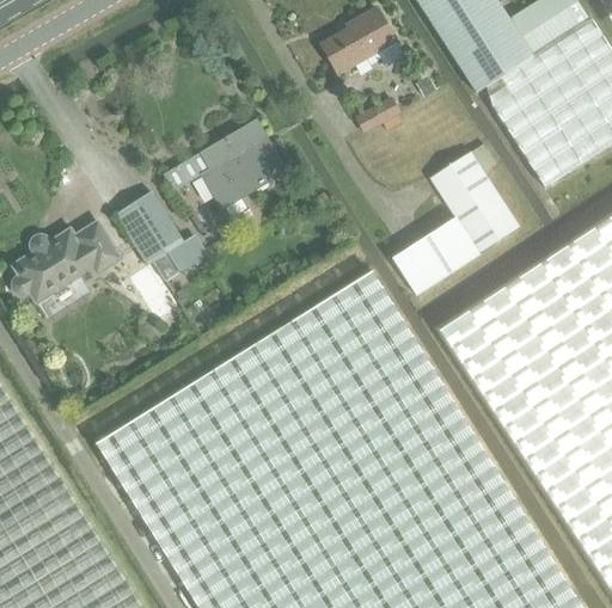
[(476,91),(487,84),(589,19),(576,0),(536,0),(508,18),(496,0),(421,0),(417,2),(476,91)]
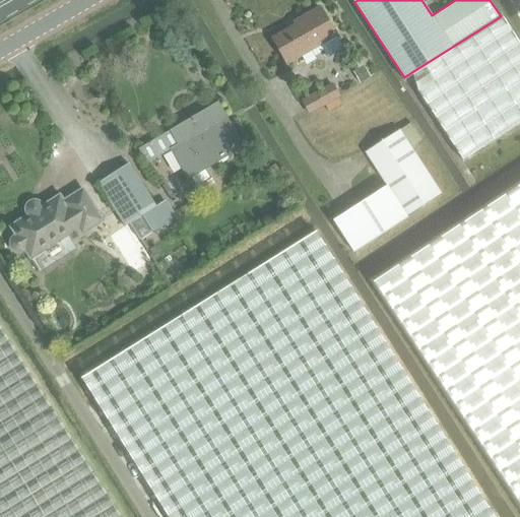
[(343,47),(336,35),(320,5),(303,15),(304,18),(272,37),(286,62),(311,49),(315,54),(324,49),(328,56),(343,47)]
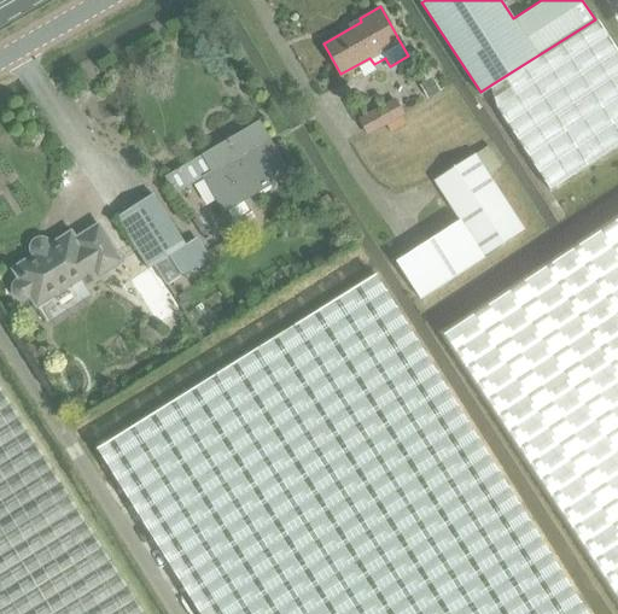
[(595,19),(491,85),(501,113),(549,188),(617,142),(617,51),(600,24),(599,25),(595,19)]
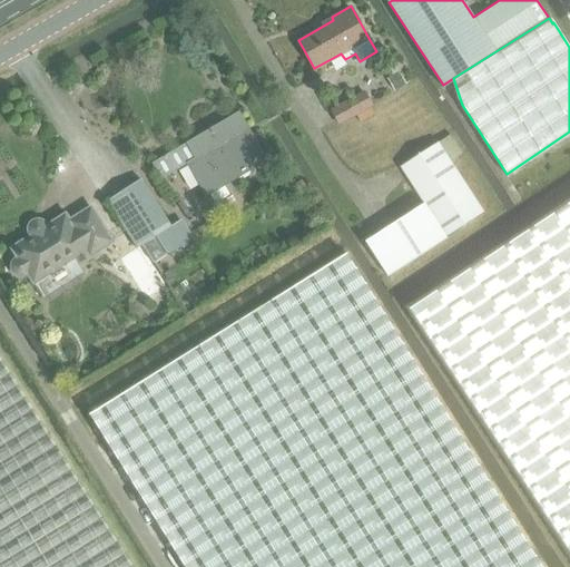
[(399,70),(387,77),(395,89),(406,82),(399,70)]
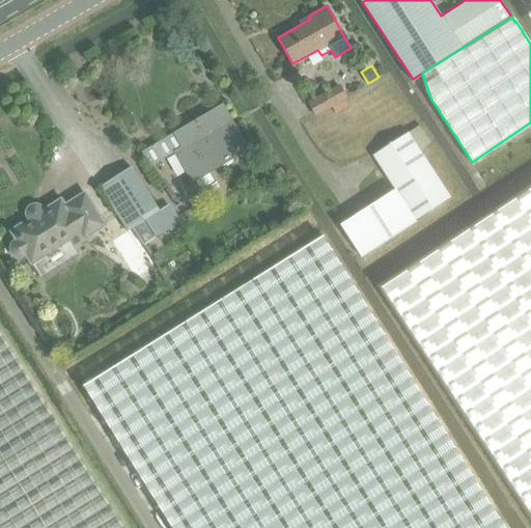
[(344,98),(346,98),(339,84),(309,101),(310,104),(314,112),(315,114),(332,105),(344,98)]
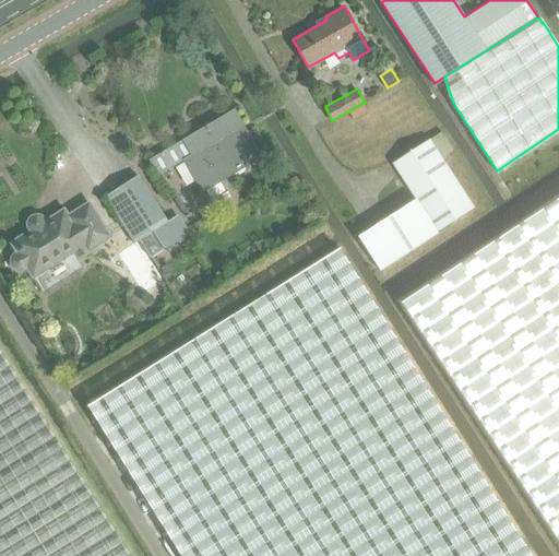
[(363,103),(349,110),(354,118),(360,114),(367,110),(363,103)]
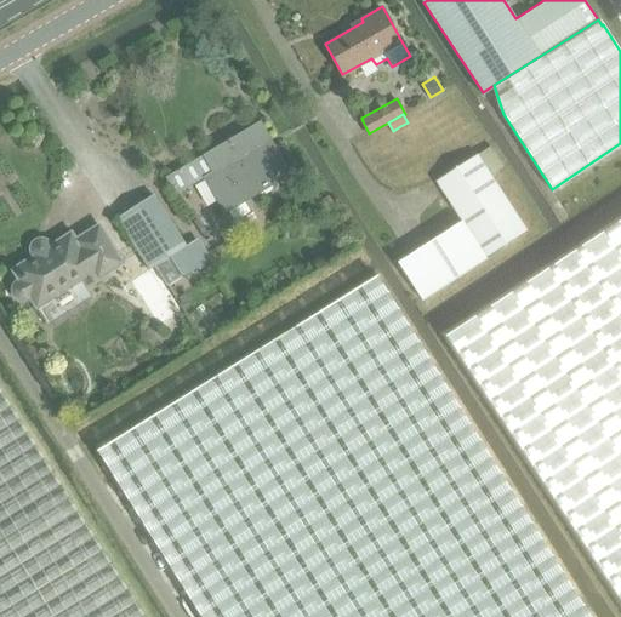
[(260,119),(166,175),(177,193),(204,176),(226,212),(292,173),(292,172),(286,163),(262,121),(260,119)]
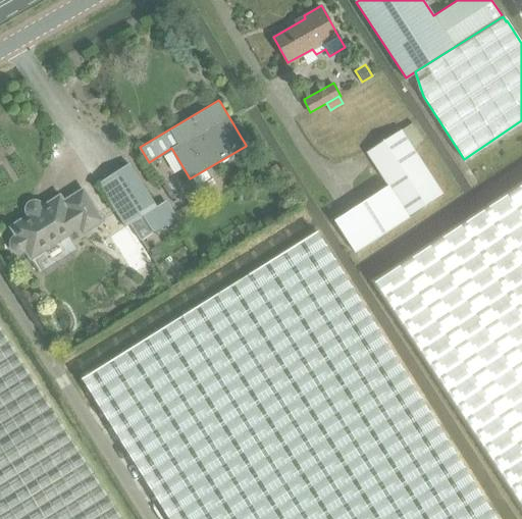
[(444,194),(412,146),(422,139),(412,121),(367,150),(389,185),(334,221),(354,252),(444,194)]
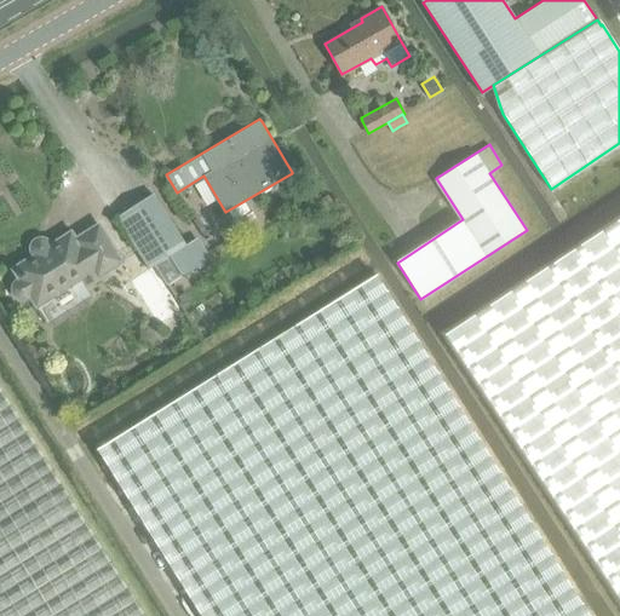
[(196,237),(185,245),(154,195),(118,218),(150,268),(154,265),(165,282),(208,254),(196,237)]
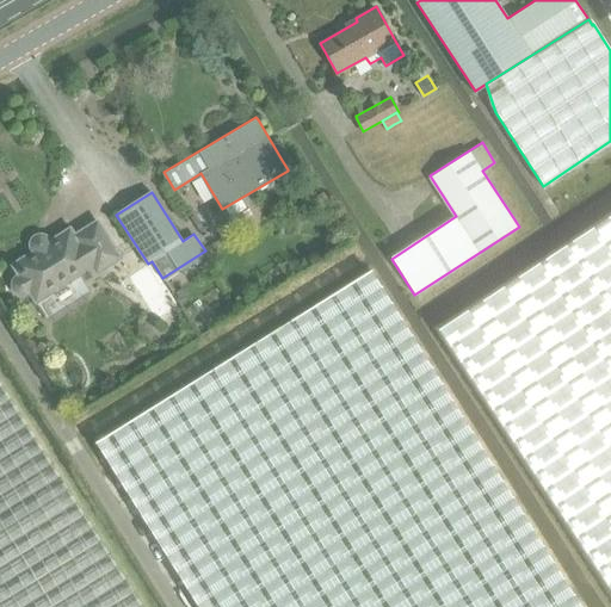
[(30,251),(10,264),(16,273),(11,280),(12,289),(17,295),(23,296),(29,293),(35,304),(92,268),(96,274),(123,258),(98,217),(75,231),(71,225),(50,237),(45,234),(41,233),(34,234),(30,237),(29,245),(30,251)]
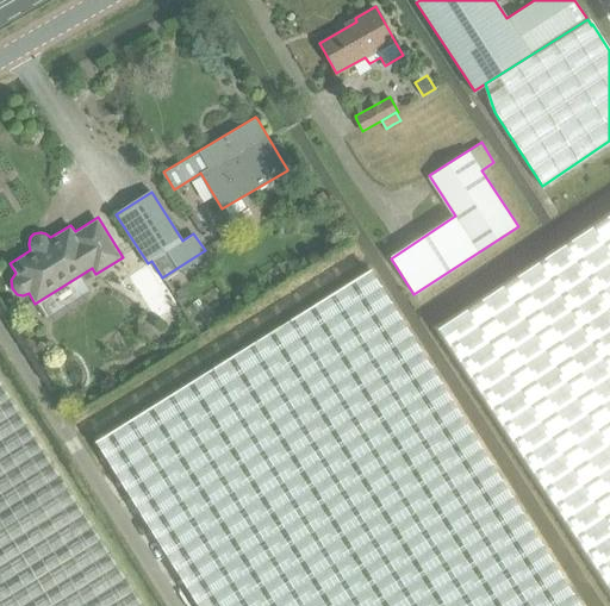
[(166,294),(145,262),(129,273),(149,305),(166,294)]
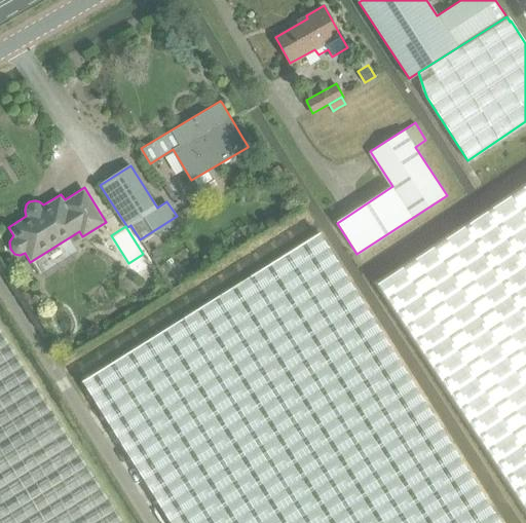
[(501,522),(318,231),(82,380),(172,522),(501,522)]
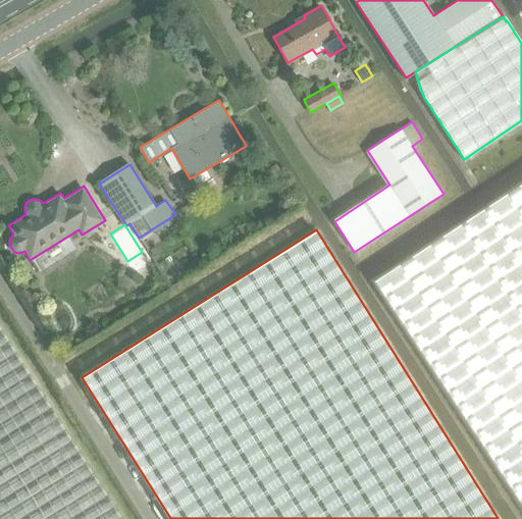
[(122,518),(93,471),(17,352),(0,325),(0,518),(122,518)]
